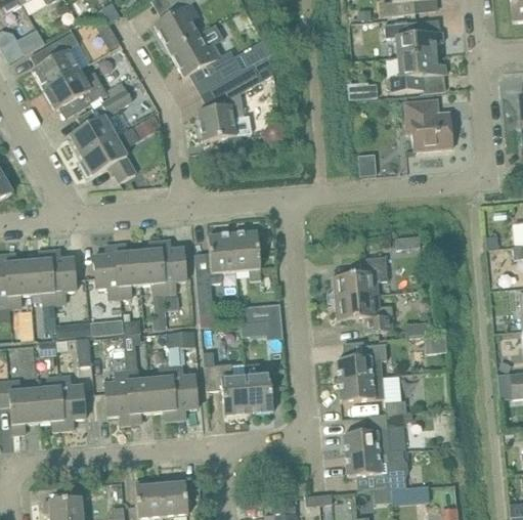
[(23,4),(19,0),(0,0),(0,11),(2,16),(23,4)]
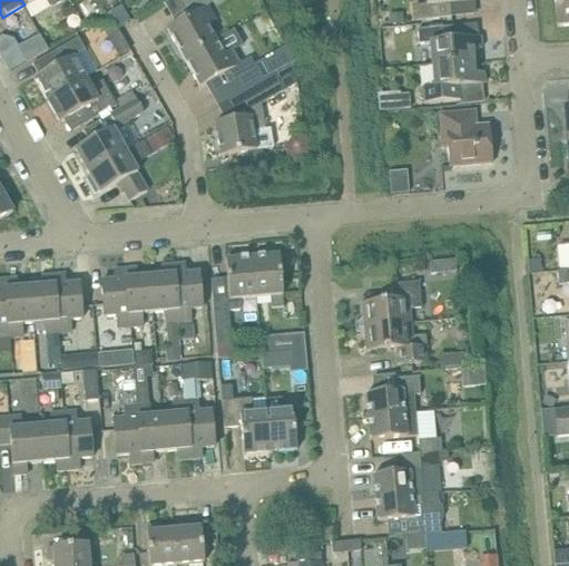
[(185,55),(216,37),(208,22),(217,18),(208,2),(212,0),(169,0),(179,19),(168,26),(185,55)]
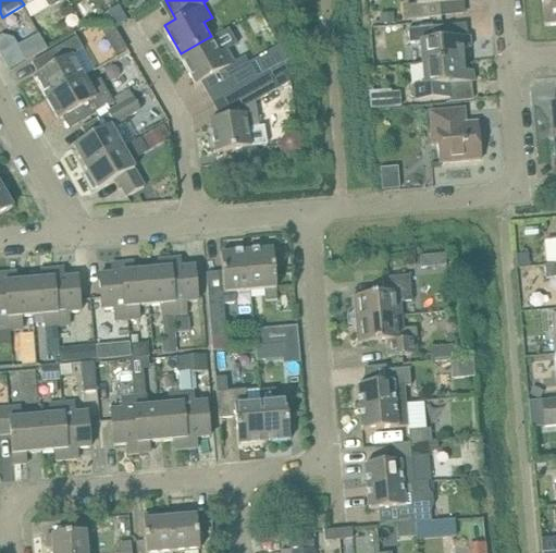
[(418,0),(418,2),(407,3),(408,16),(443,13),(442,0),(418,0)]
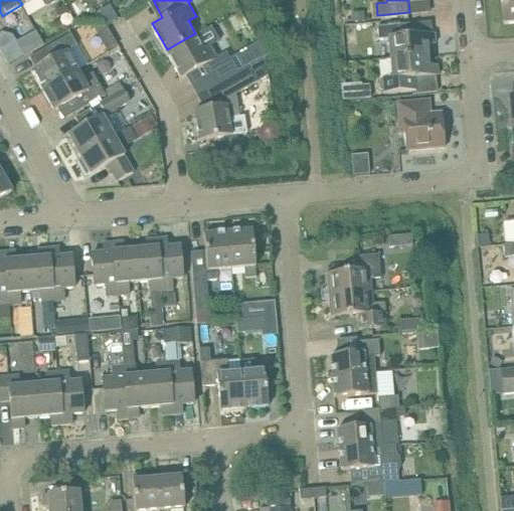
[(502,0),(504,21),(513,19),(513,0),(502,0)]
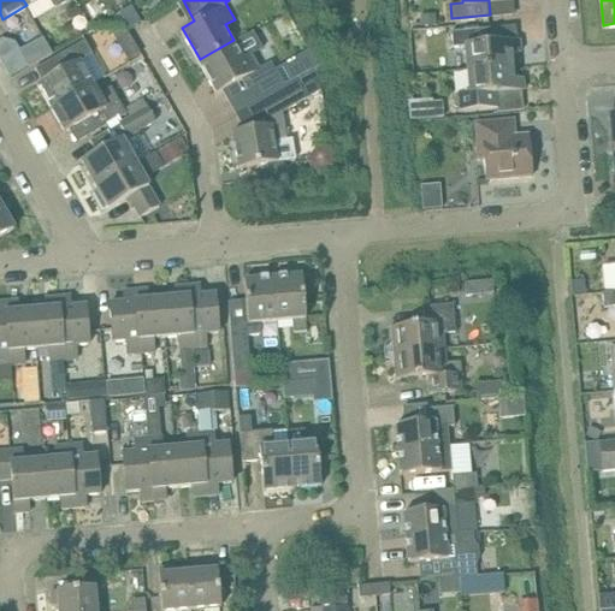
[(425,25),(439,24),(439,15),(425,16),(425,25)]
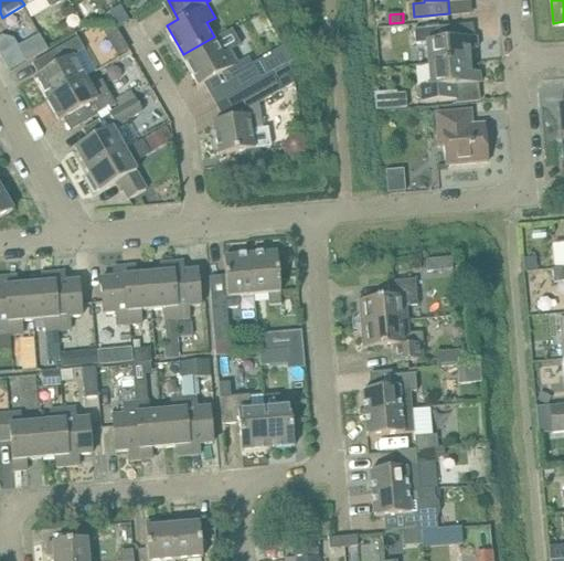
[(428,62),(471,59),(470,45),(478,45),(477,34),(451,36),(450,23),(414,25),(415,41),(427,40),(428,62)]
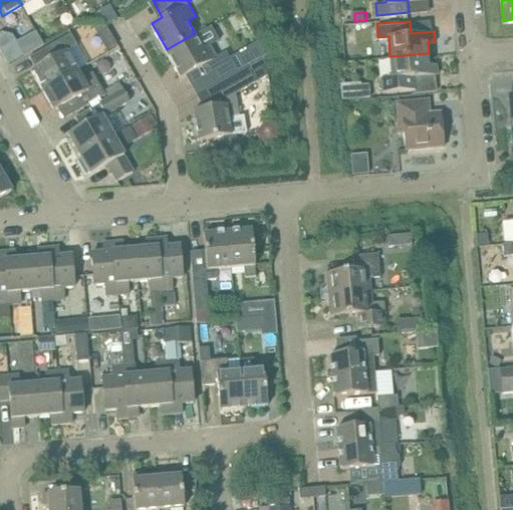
[(105,22),(96,27),(105,47),(115,43),(105,22)]
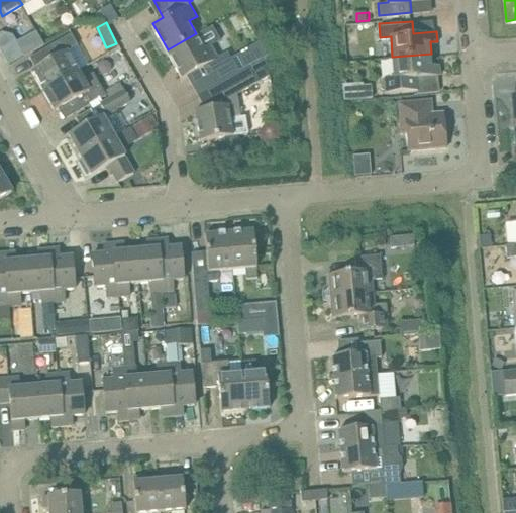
[(196,33),(168,49),(183,77),(219,56),(211,42),(219,37),(212,24),(196,33)]
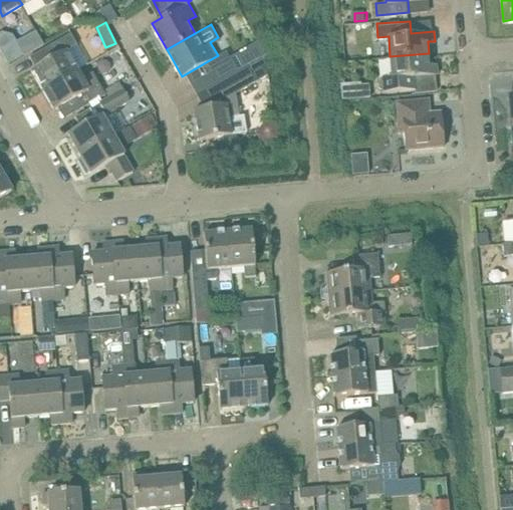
[(36,28),(16,39),(24,53),(44,42),(36,28)]
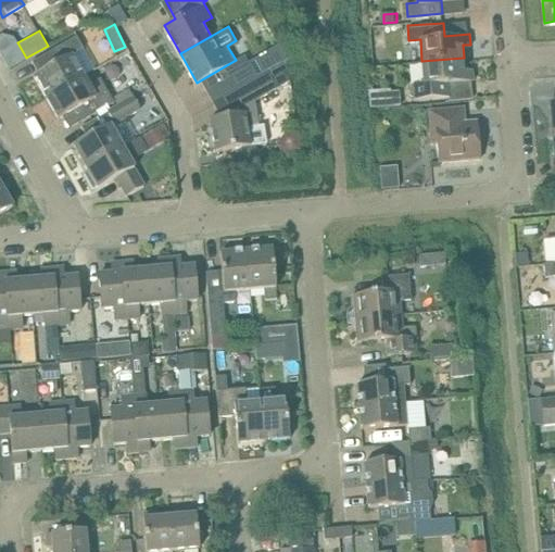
[(47,95),(84,73),(73,52),(84,46),(77,34),(51,48),(58,60),(34,73),(47,95)]
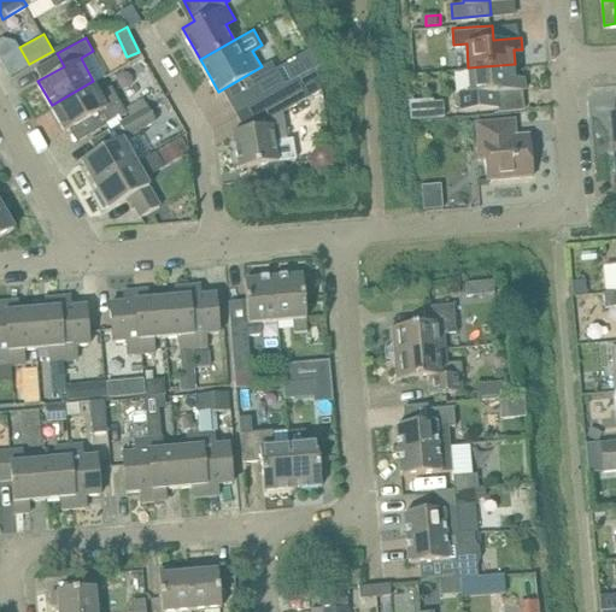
[(298,76),(260,98),(271,116),(309,95),(323,87),(320,66),(320,64),(298,76)]
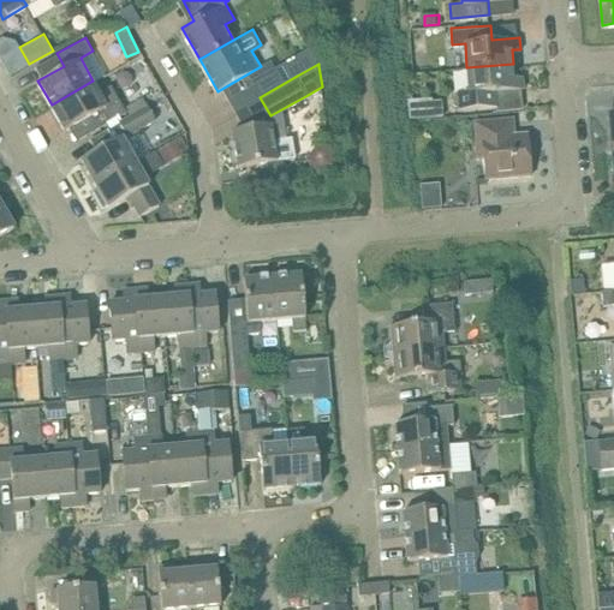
[(513,64),(466,67),(469,90),(457,91),(458,108),(474,107),(498,105),(495,90),(524,87),(523,75),(514,76),(513,64)]
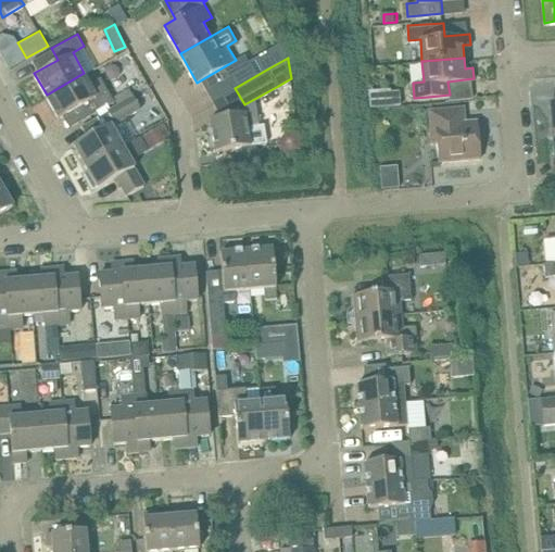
[(84,73),(47,95),(59,116),(83,103),(89,115),(115,100),(101,75),(89,83),(84,73)]
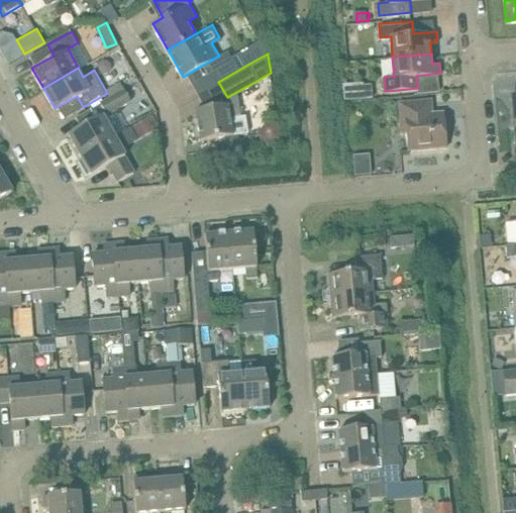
[(363,84),(363,82),(351,83),(344,84),(345,98),(353,97),(372,96),(371,84),(363,84)]
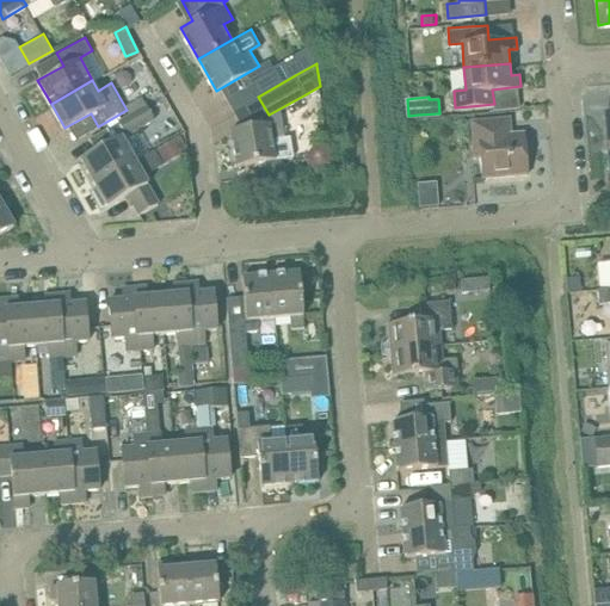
[(96,183),(135,160),(121,135),(125,133),(154,117),(147,104),(100,131),(108,143),(81,158),(96,183)]
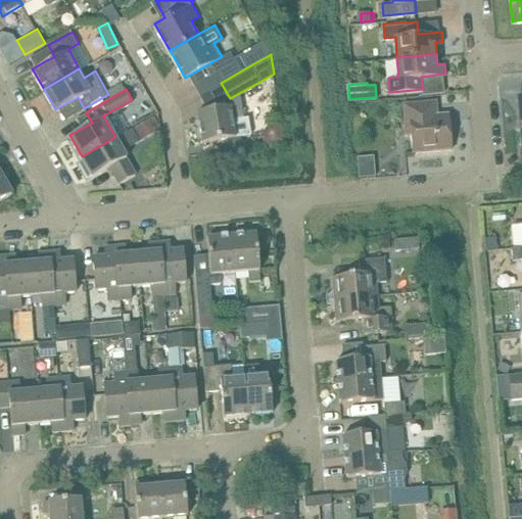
[(413,150),(452,147),(449,116),(438,118),(436,99),(404,102),(407,133),(412,133),(413,150)]
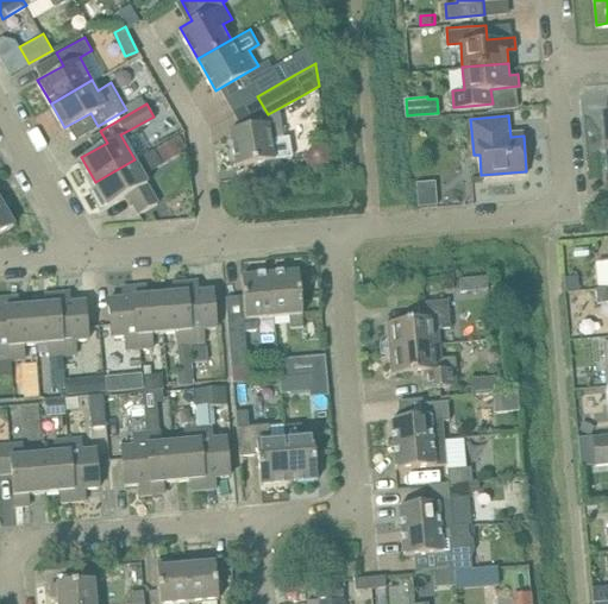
[(230,129),(237,164),(275,157),(271,138),(284,137),(282,119),(230,129)]
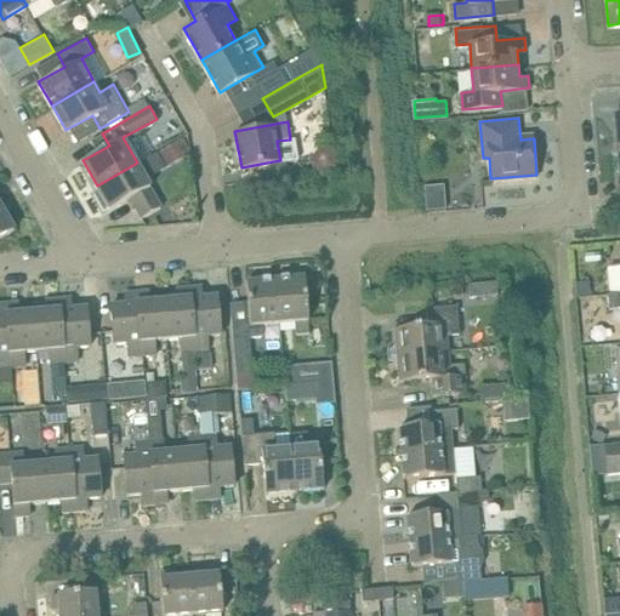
[(159,150),(165,161),(188,148),(182,137),(159,150)]
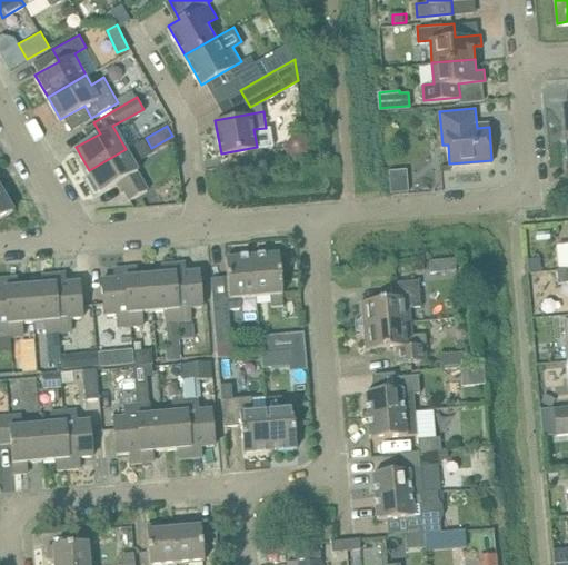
[(126,149),(89,170),(90,171),(86,174),(95,189),(99,187),(101,191),(123,179),(127,187),(122,189),(123,190),(125,189),(130,198),(148,188),(126,149)]
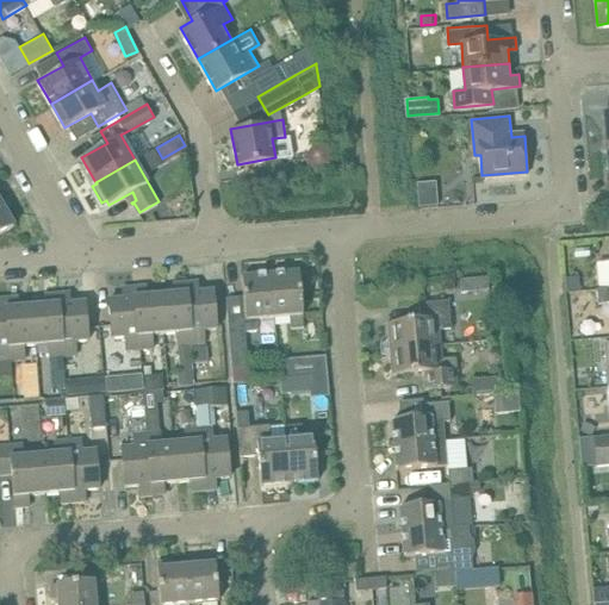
[(415,180),(416,203),(434,201),(433,179),(415,180)]
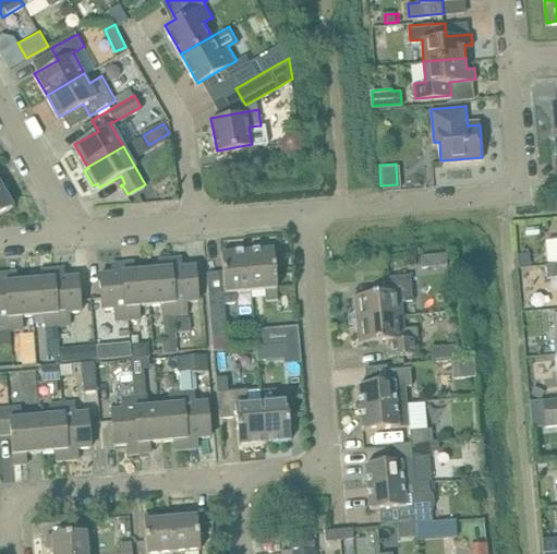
[(0,182),(0,212),(13,205),(0,182)]
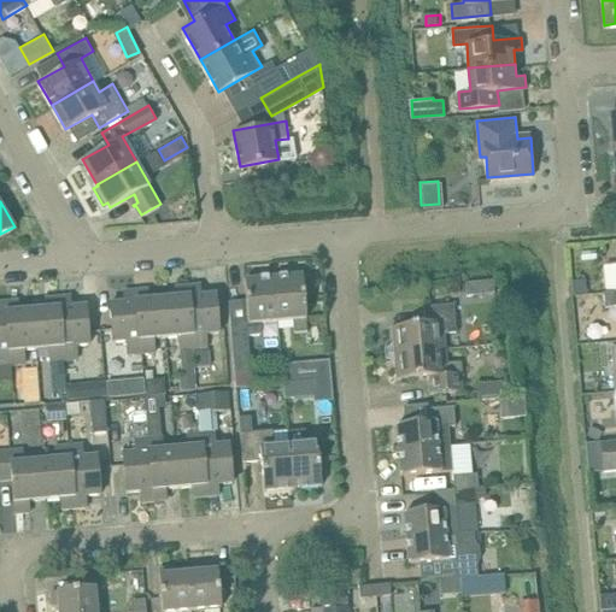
[(303,272),(273,275),(276,318),(293,317),(294,330),(309,329),(303,272)]
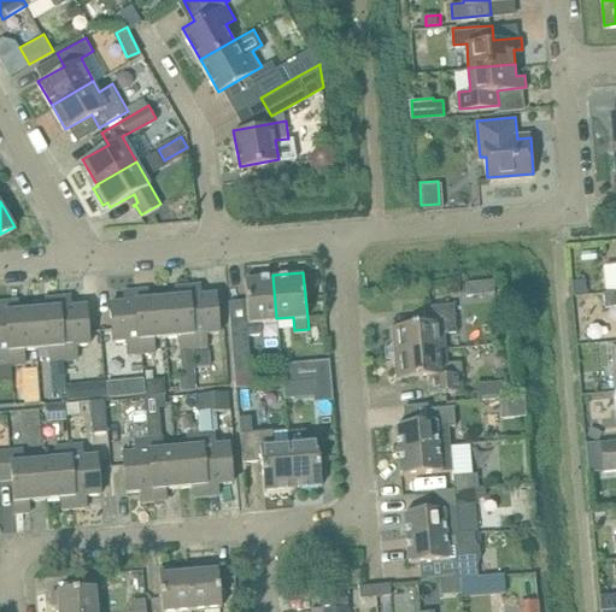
[(276,318),(273,275),(246,277),(250,321),(276,318)]
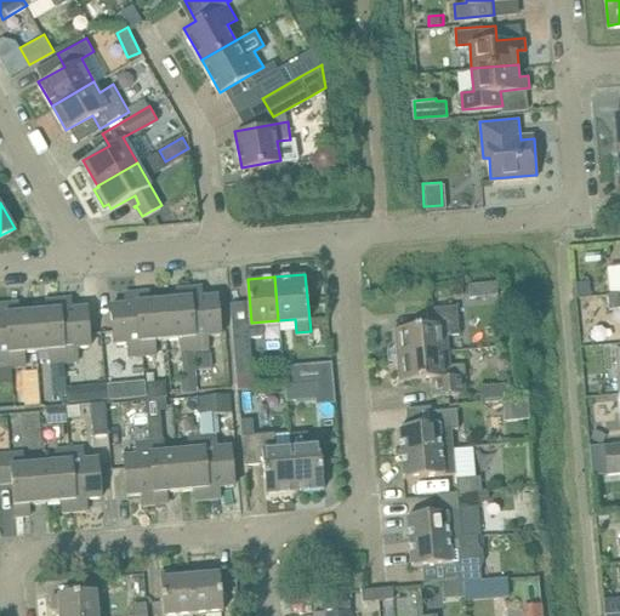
[(178,296),(164,298),(168,338),(180,337),(181,349),(189,349),(195,348),(189,284),(178,285),(178,296)]
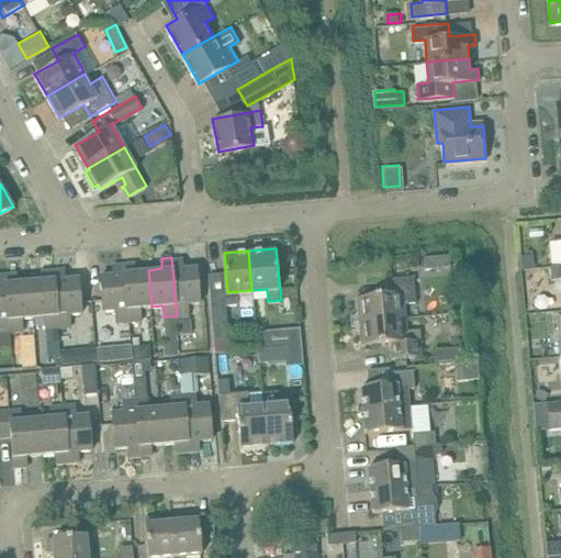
[(182,257),(171,257),(177,315),(189,314),(188,302),(200,301),(197,266),(183,267),(182,257)]
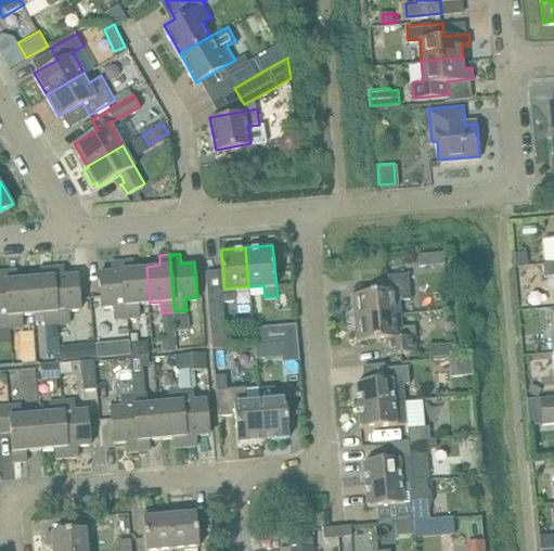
[(150,303),(146,267),(133,268),(133,257),(123,258),(127,317),(139,316),(138,304),(150,303)]
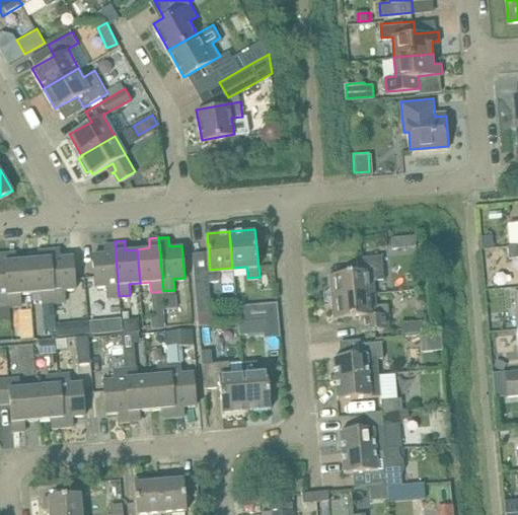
[(119,296),(115,241),(104,242),(105,251),(92,252),(95,287),(106,286),(107,297),(119,296)]
